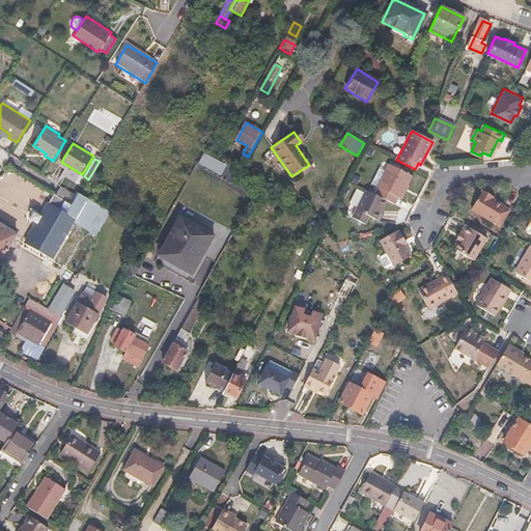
[(412,175),(389,163),(376,187),(379,187),(375,194),(387,199),(395,204),(398,197),(400,198),(412,175)]
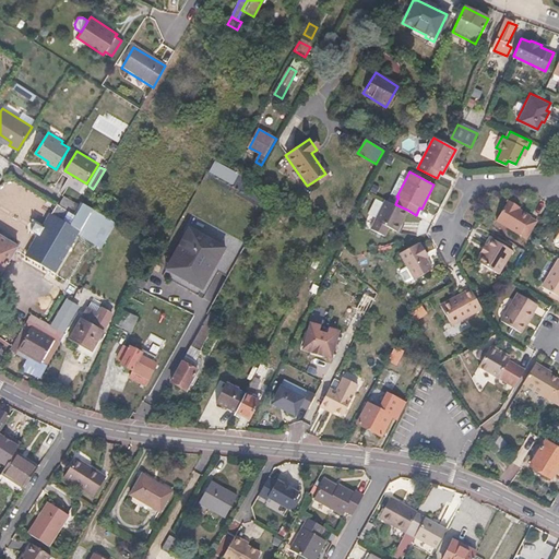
[(395,204),(385,199),(371,228),(384,235),(389,226),(396,230),(407,210),(395,204)]
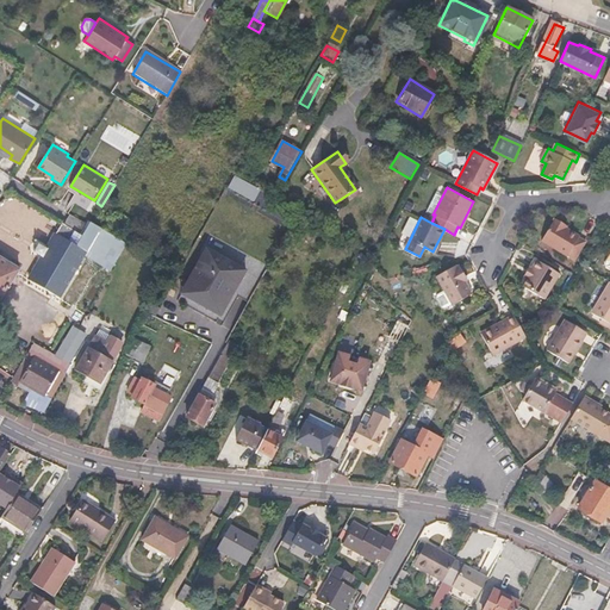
[(29,279),(60,297),(64,291),(86,253),(100,228),(92,223),(87,219),(80,232),(61,221),(47,248),(38,243),(33,251),(42,256),(29,279)]
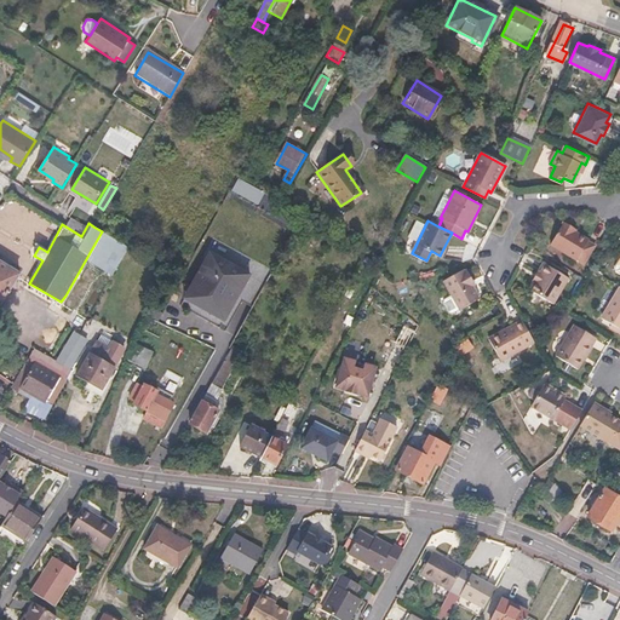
[(561,223),(547,246),(581,265),(593,246),(586,242),(586,240),(572,231),(573,230),(561,223)]
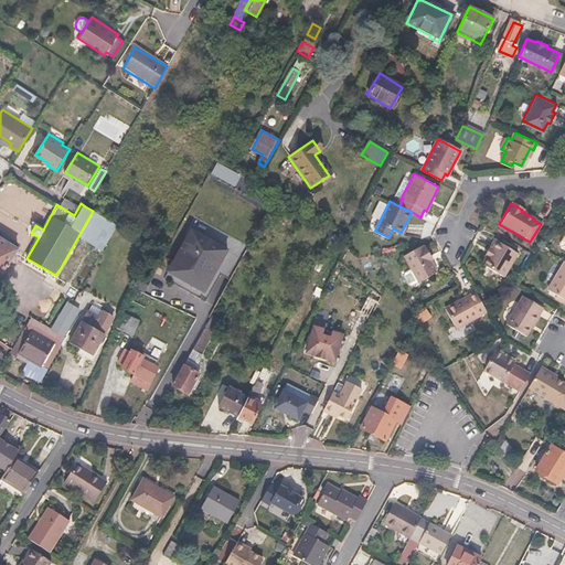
[(116,224),(93,211),(80,234),(103,247),(116,224)]
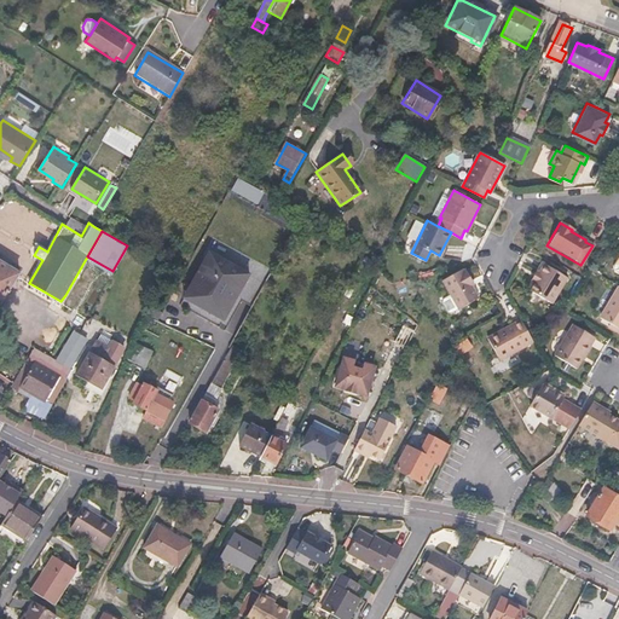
[(262,285),(209,254),(183,299),(204,311),(200,318),(214,327),(219,317),(230,323),(243,301),(250,305),(262,285)]
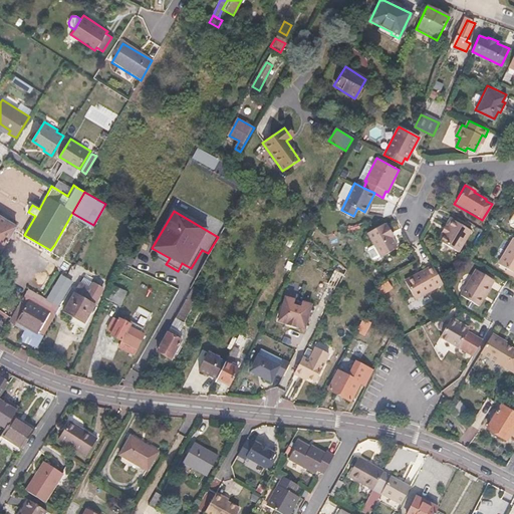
[(0,217),(0,252),(5,243),(6,244),(7,242),(6,241),(14,229),(15,226),(0,217)]
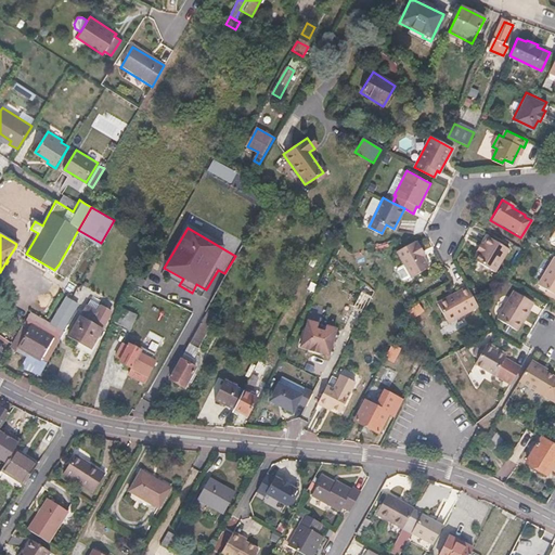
[(482,245),(483,245),(479,254),(478,253),(473,261),(493,273),(507,248),(487,236),(482,245)]
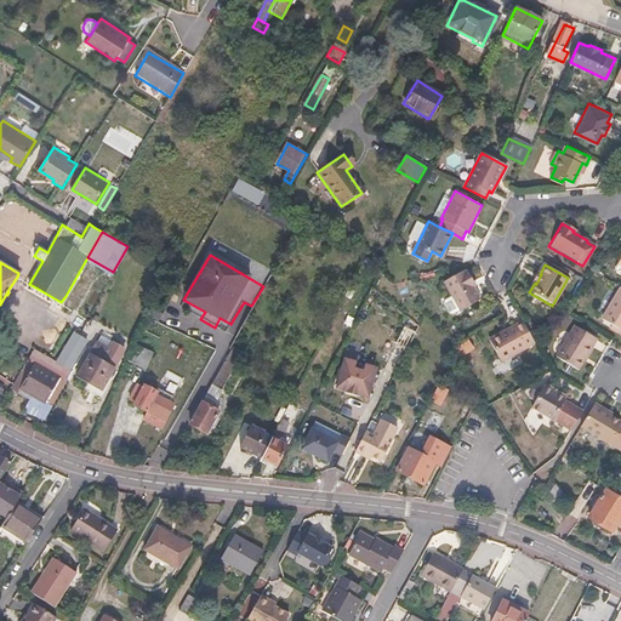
[(463,268),(443,279),(451,295),(457,308),(459,309),(479,298),(471,281),(473,280),(467,269),(465,271),(463,268)]
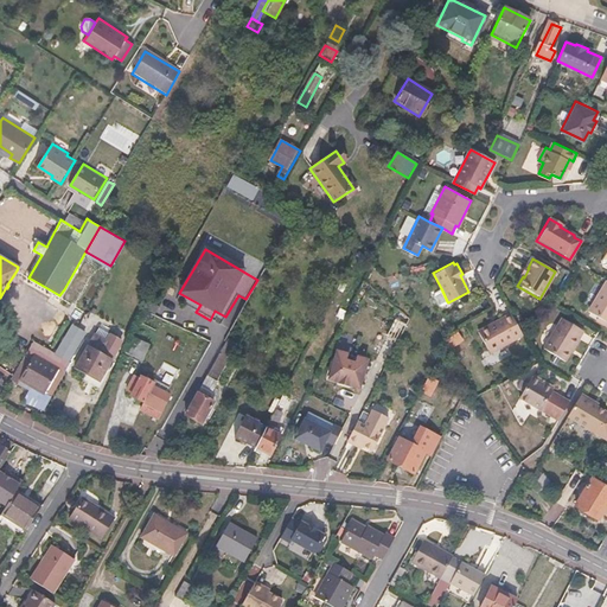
[(606,281),(605,280),(586,311),(606,323),(606,281)]
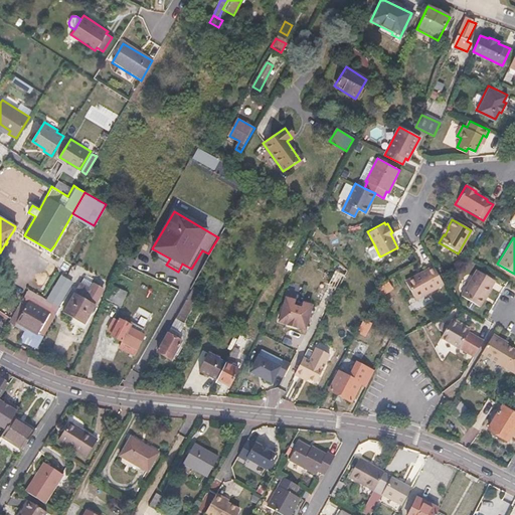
[(379,255),(374,244),(368,247),(367,249),(371,258),(374,259),(379,255)]
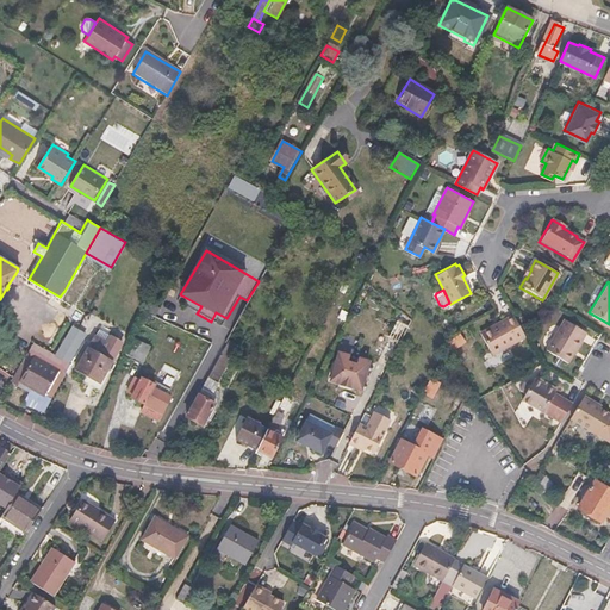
[(490,322),(479,328),(491,352),(523,334),(518,325),(511,311),(497,319),(498,321),(491,324),(490,322)]
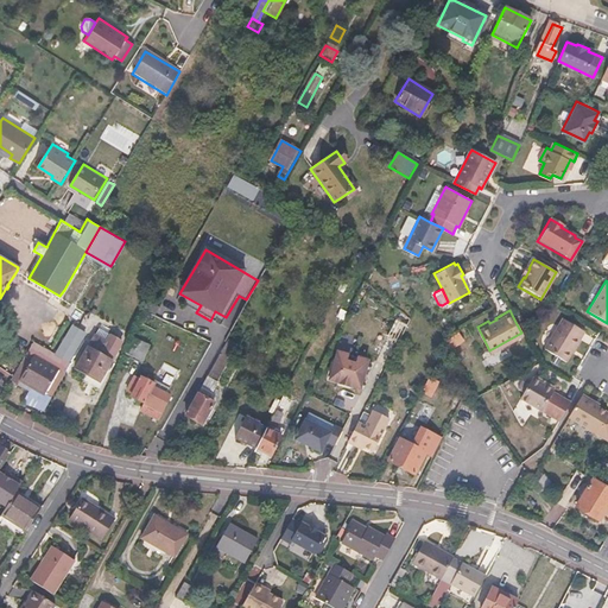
[(584,331),(562,320),(544,349),(567,362),(584,331)]
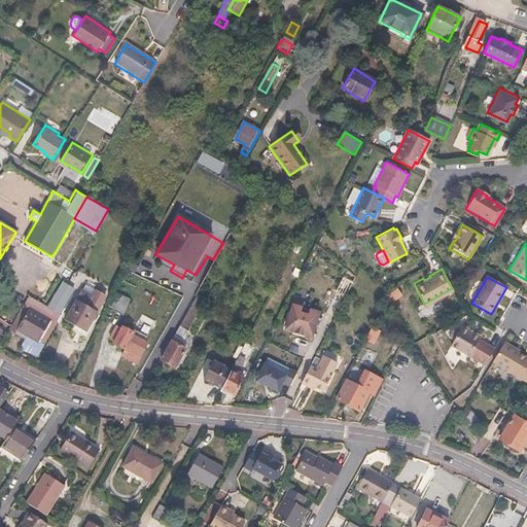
[(93,296),(96,291),(84,286),(82,290),(93,296)]
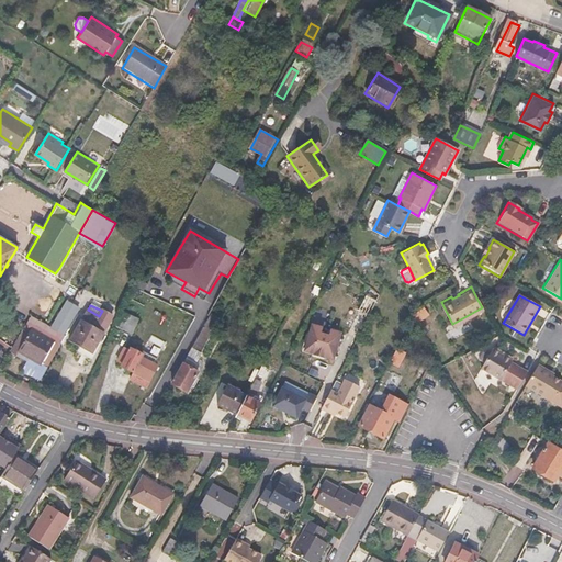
[(99,316),(88,310),(70,340),(91,352),(102,333),(111,316),(102,311),(99,316)]
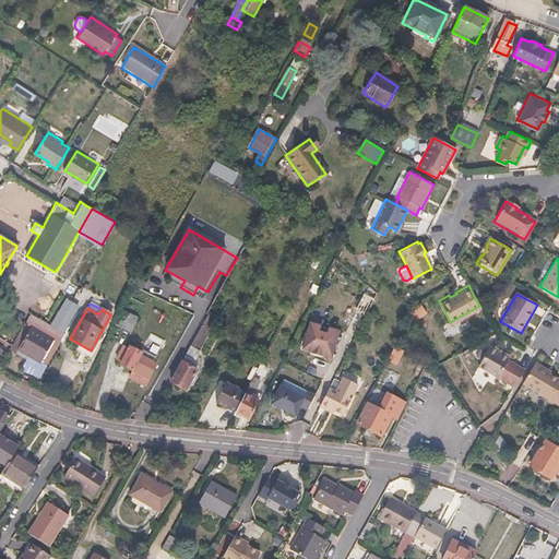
[(138,318),(121,310),(114,328),(130,335),(138,318)]
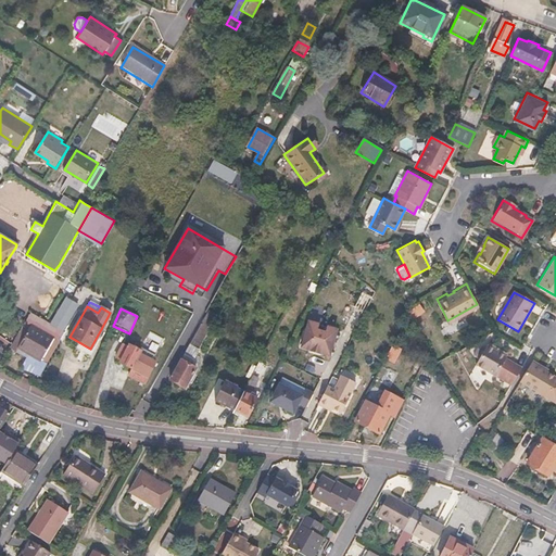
[(197,354),(212,325),(203,320),(189,346),(192,348),(190,351),(197,354)]
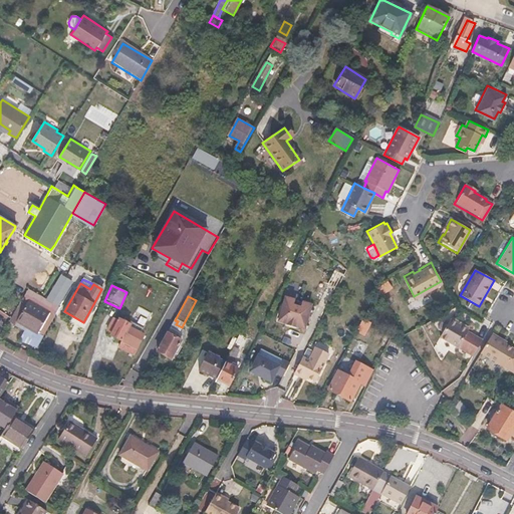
[(313,305),(283,296),(275,322),(305,331),(313,305)]
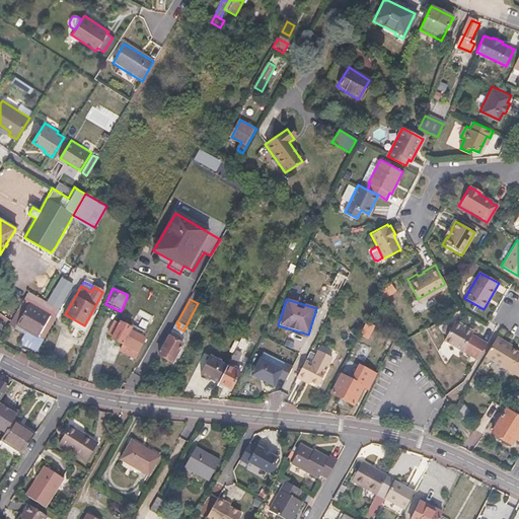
[(50,316),(27,305),(18,324),(27,329),(26,332),(39,338),(50,316)]
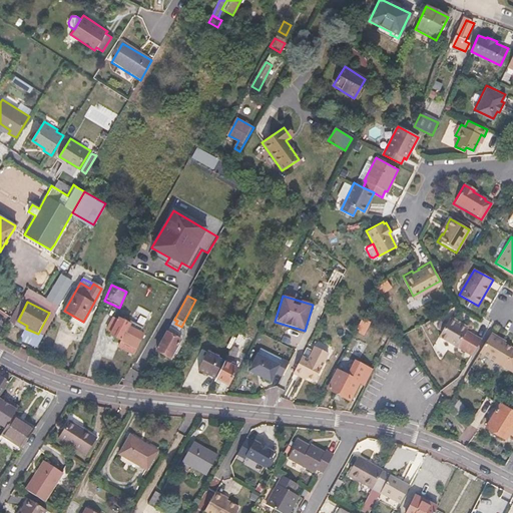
[(112,331),(111,334),(122,340),(119,345),(133,353),(144,335),(130,326),(132,323),(121,317),(119,320),(114,317),(108,329),(112,331)]
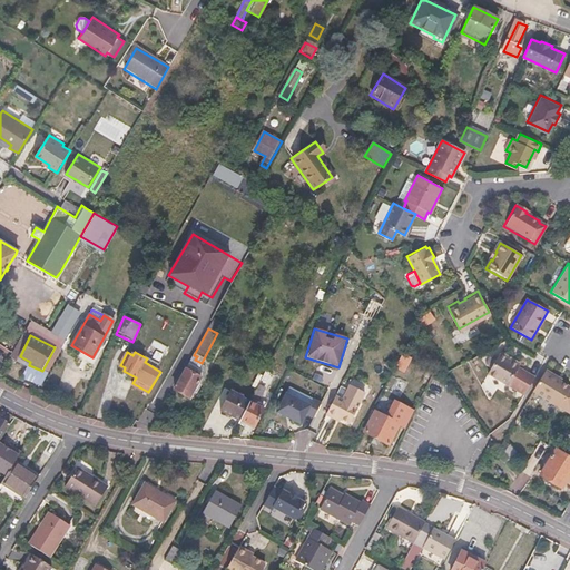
[(410,357),(402,353),(396,363),(405,367),(410,357)]
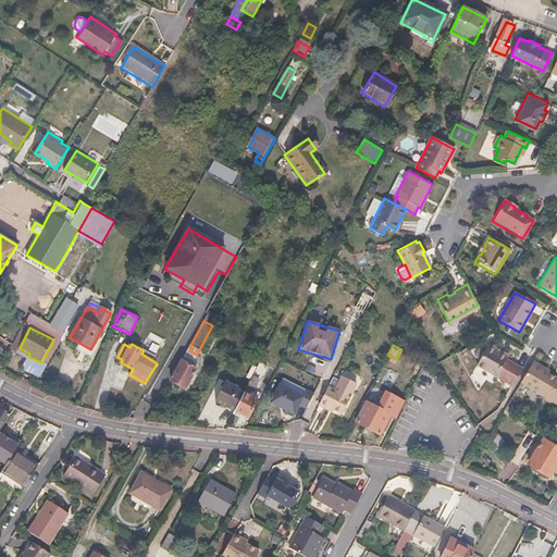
[(489,345),(487,347),(507,359),(509,356),(489,345)]
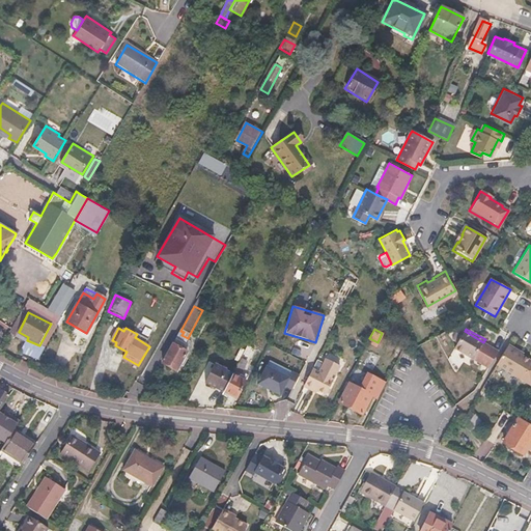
[(483,342),(465,331),(454,348),(487,368),(499,351),(483,342)]
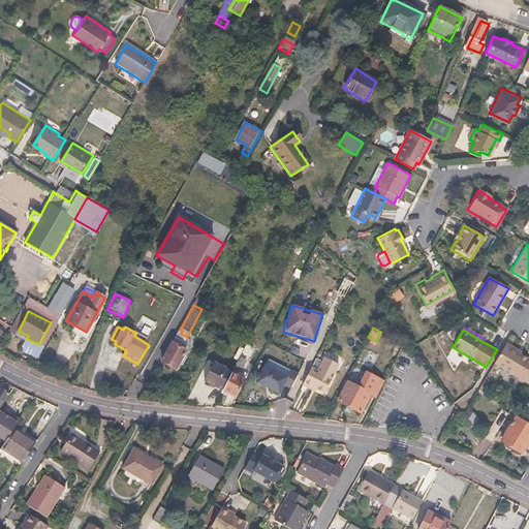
[(187,339),(178,333),(161,362),(176,370),(190,344),(185,342),(187,339)]
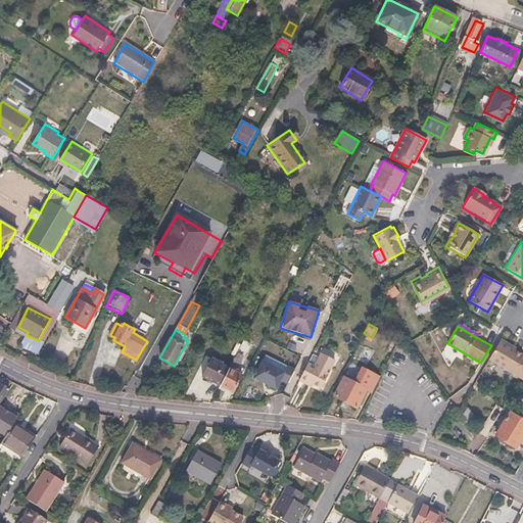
[(498,341),(488,359),(520,377),(522,374),(522,354),(513,349),(506,345),(508,343),(503,340),(500,342),(498,341)]
